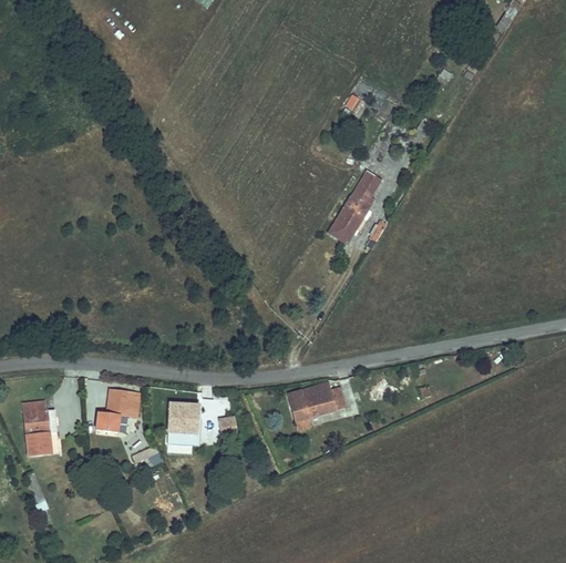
[(512,0),(508,8),(517,11),(521,1),(518,0),(512,0)]
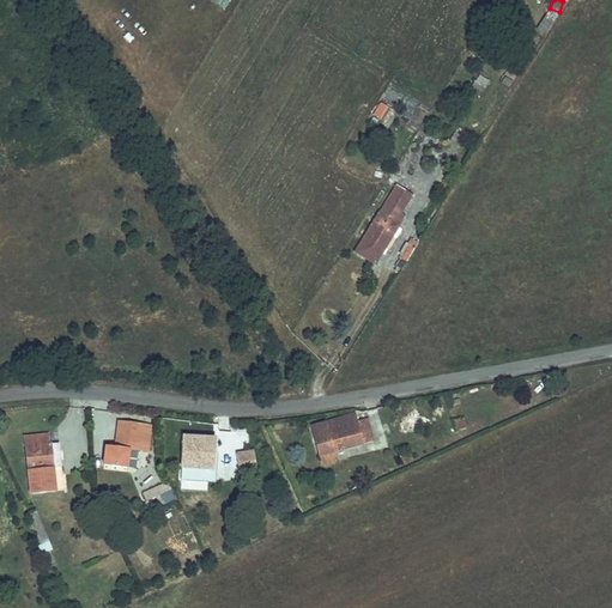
[(480,71),(473,81),(484,89),(491,77),(480,71)]
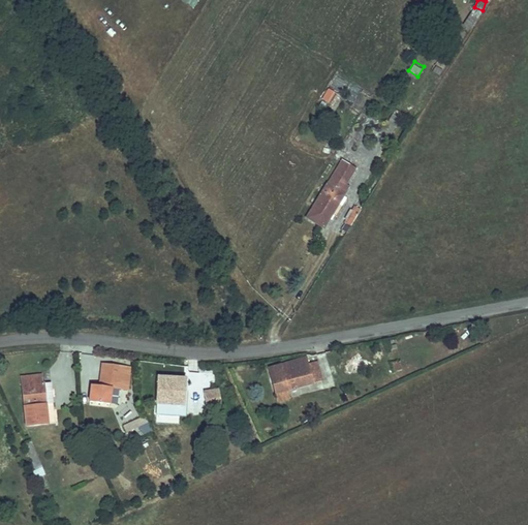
[(330,86),(322,96),(333,102),(340,92),(330,86)]
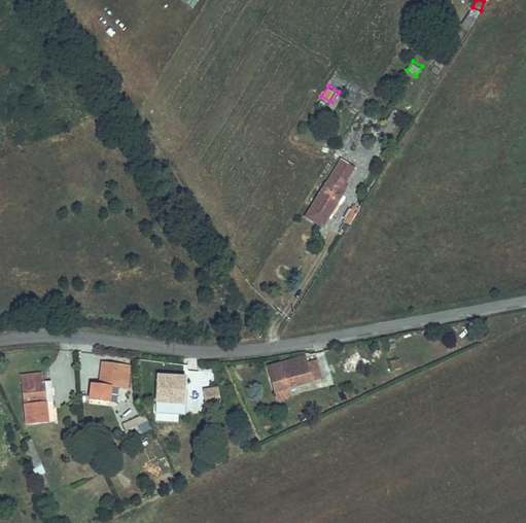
[(354,167),(343,160),(308,215),(323,224),(344,194),(335,187),(339,181),(345,184),(354,167)]
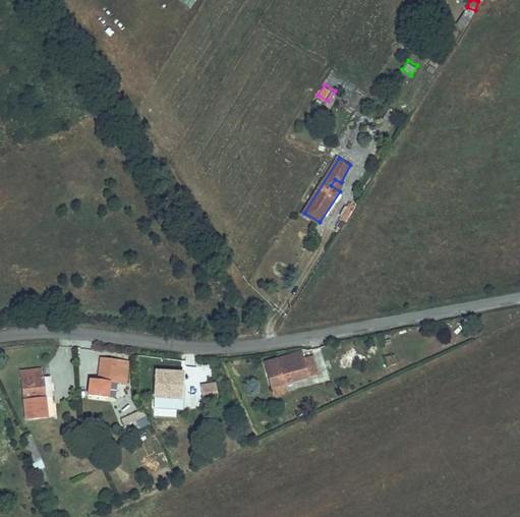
[(245,288),(262,300),(266,295),(249,283),(245,288)]
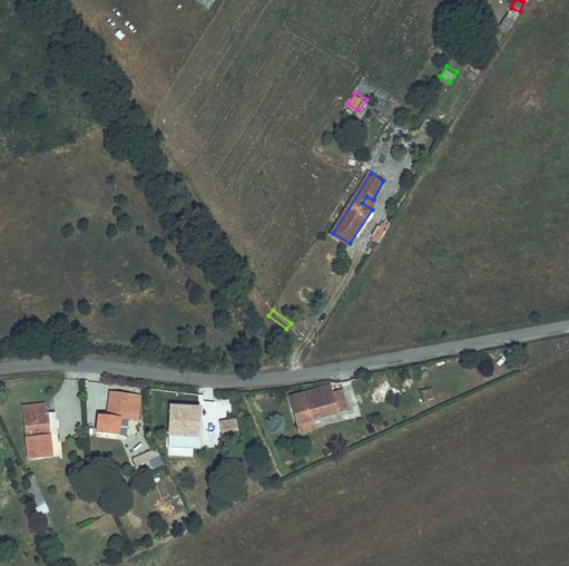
[(292,393),(297,421),(311,417),(344,409),(342,393),(332,396),(330,384),(292,393)]
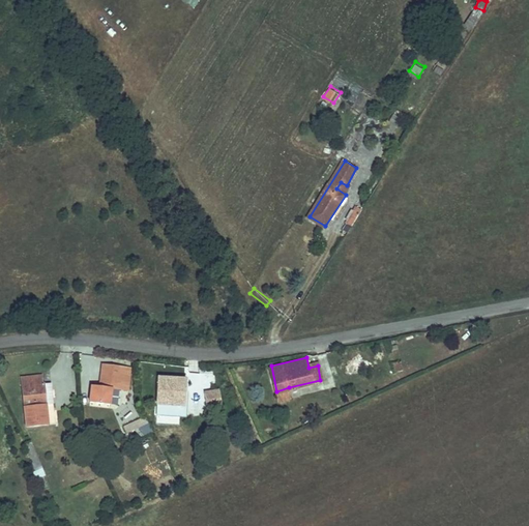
[(393,360),(395,370),(404,368),(402,359),(393,360)]
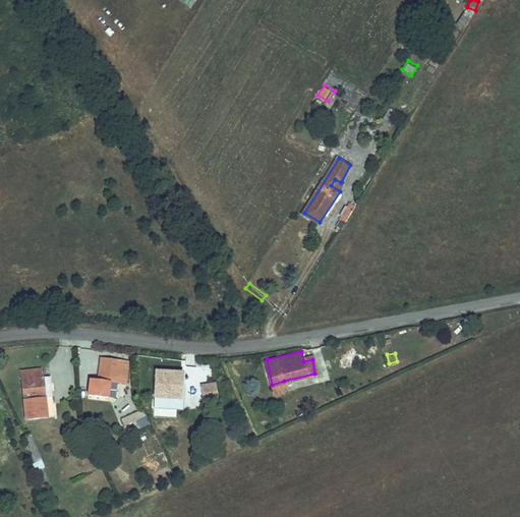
[(99,374),(92,372),(88,402),(107,404),(109,388),(110,382),(126,384),(128,365),(120,364),(120,360),(101,358),(99,374)]
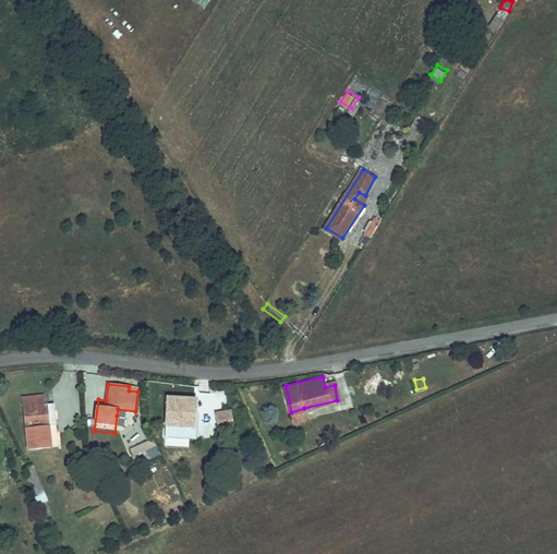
[(44,396),(22,399),(27,450),(59,446),(56,424),(48,425),(46,406),(45,406),(44,396)]
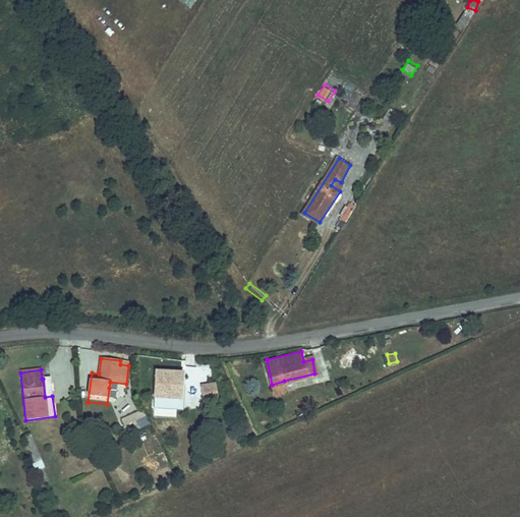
[(156,407),(176,408),(177,384),(182,384),(183,374),(158,371),(156,407)]
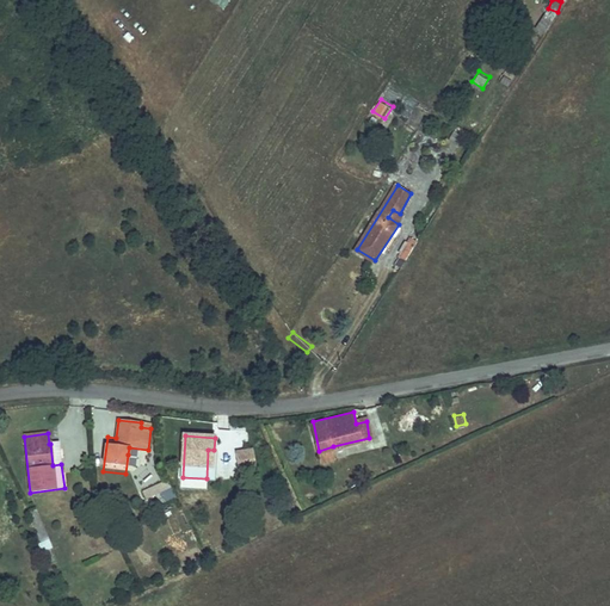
[(59,443),(50,444),(53,465),(61,464),(59,443)]
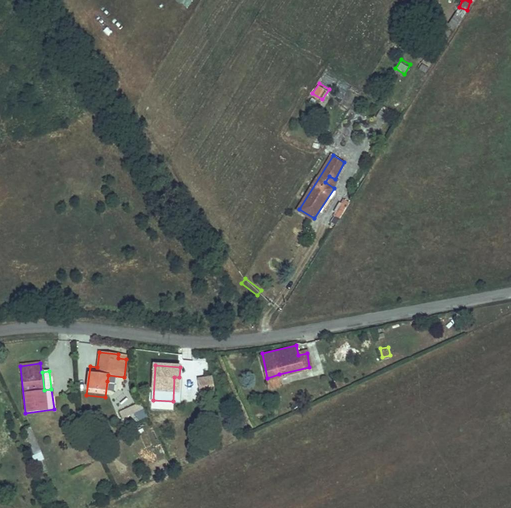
[(214,374),(198,374),(198,392),(214,391),(214,374)]
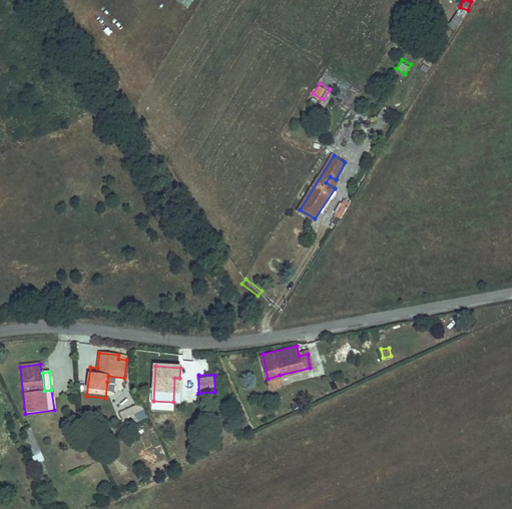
[(280,375),(268,379),(270,390),(283,386),(280,375)]
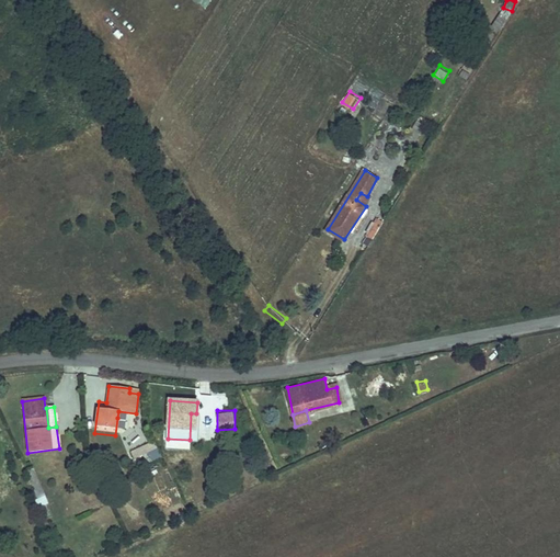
[(191,413),(190,440),(197,440),(198,415),(196,413),(191,413)]
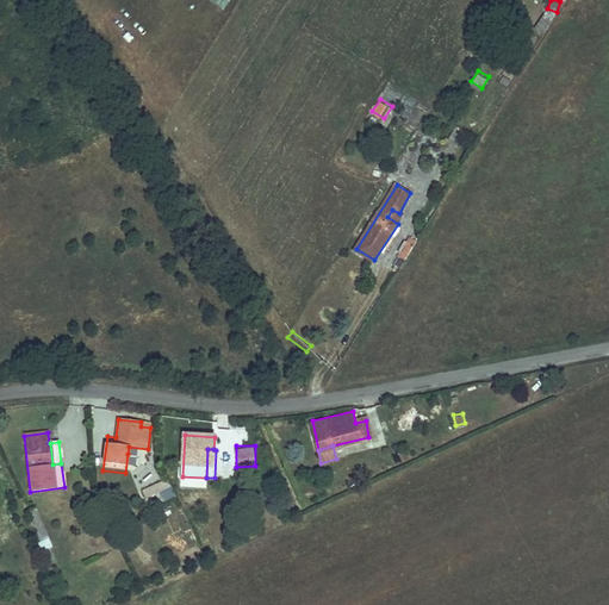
[(136,467),(142,481),(160,474),(155,460),(136,467)]
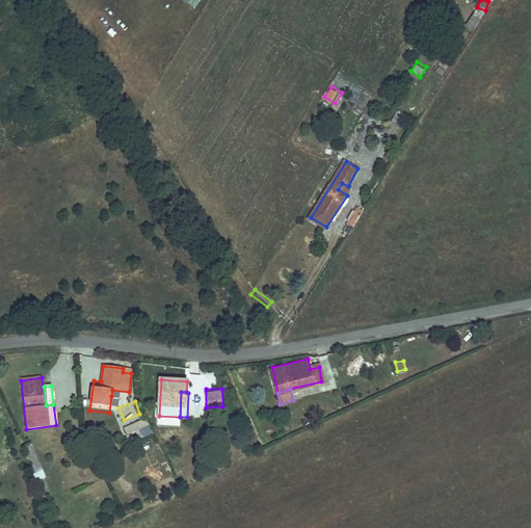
[(148,417),(129,426),(132,432),(151,424),(148,417)]
